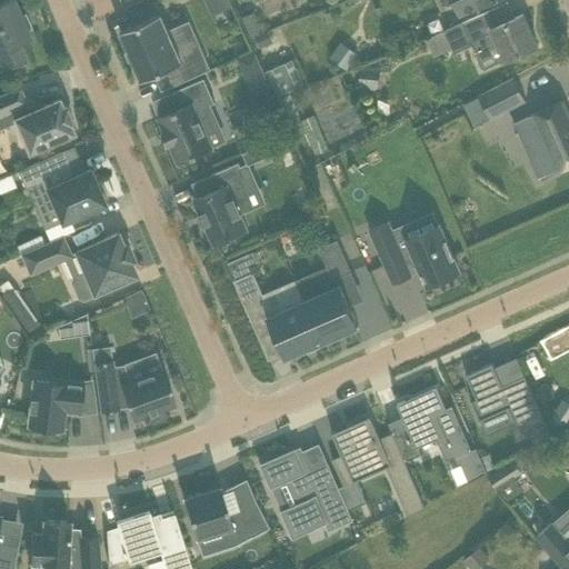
[(0,71),(23,59),(17,43),(30,38),(28,30),(31,28),(25,12),(20,15),(13,0),(6,0),(0,2),(0,71)]
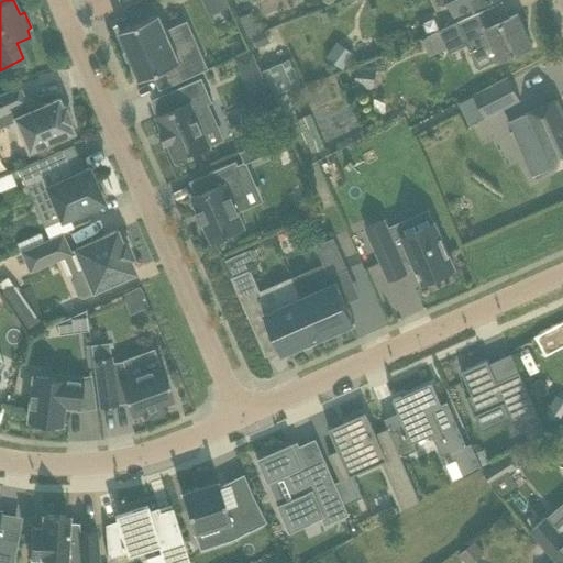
[(446,0),(453,14),(475,4),(485,0),(446,0)]
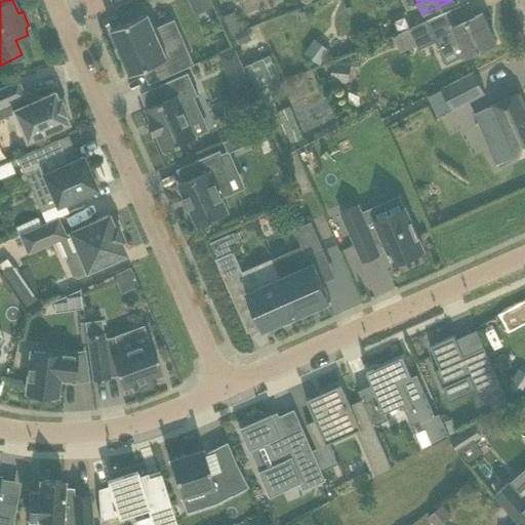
[(233,34),(236,33),(242,30),(235,11),(225,14),(233,34)]
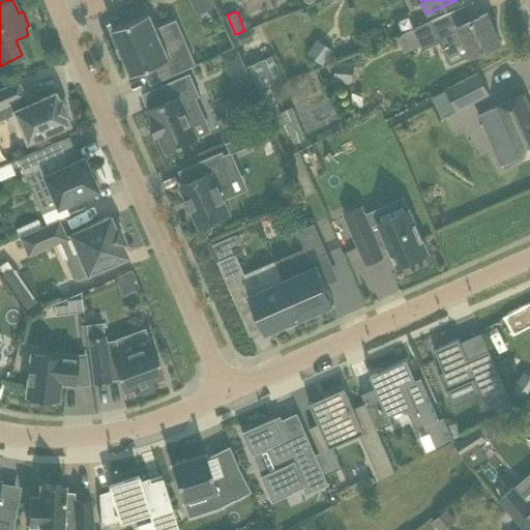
[(431,21),(430,21),(439,42),(442,50),(449,65),(469,56),(481,51),(500,42),(487,12),(468,22),(459,26),(452,11),(431,21)]
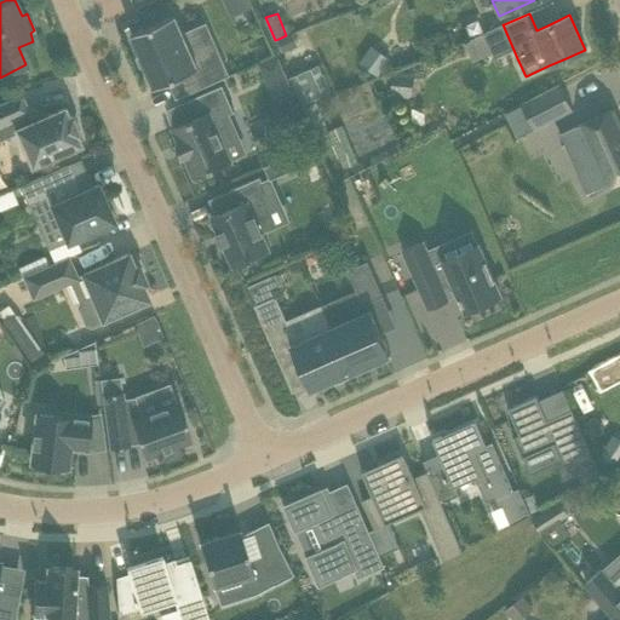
[(170,80),(177,98),(228,76),(211,36),(188,46),(174,15),(131,34),(154,87),(170,80)]
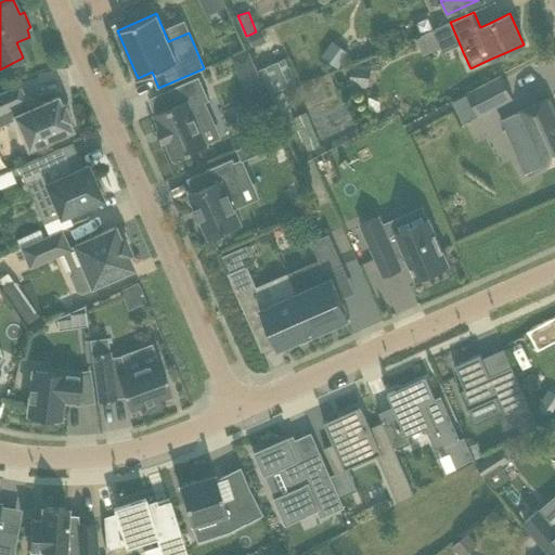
[(256,31),(249,35),(255,47),(268,41),(263,29),(256,31)]
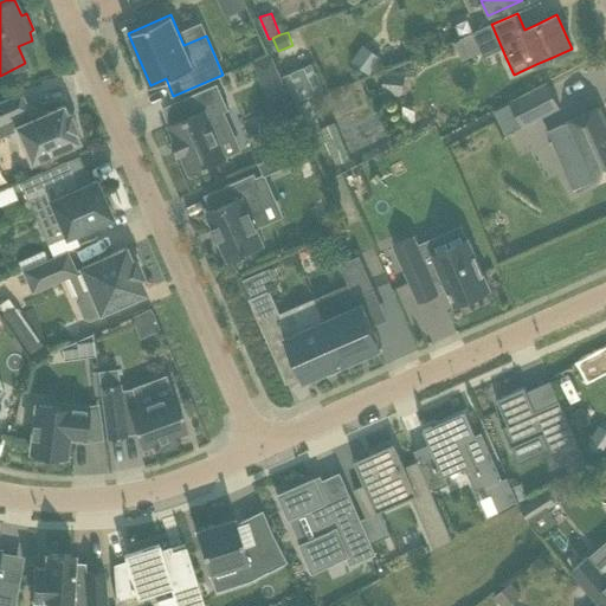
[(472,32),(452,40),(462,60),(481,52),(472,32)]
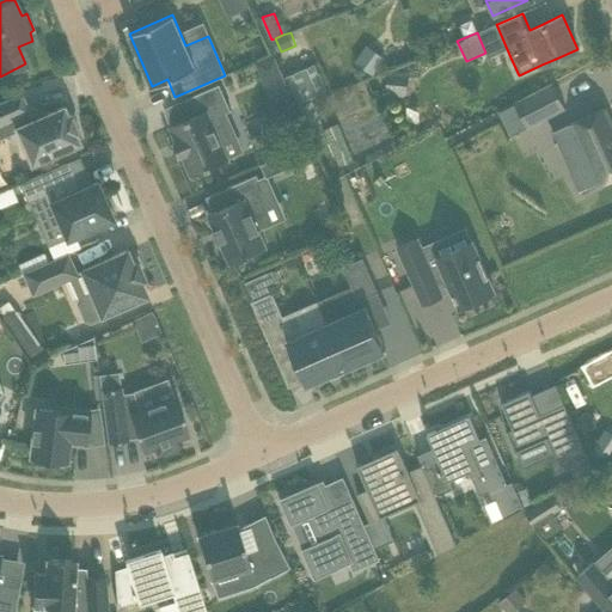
[(356,62),(374,77),(385,61),(367,48),(356,62)]
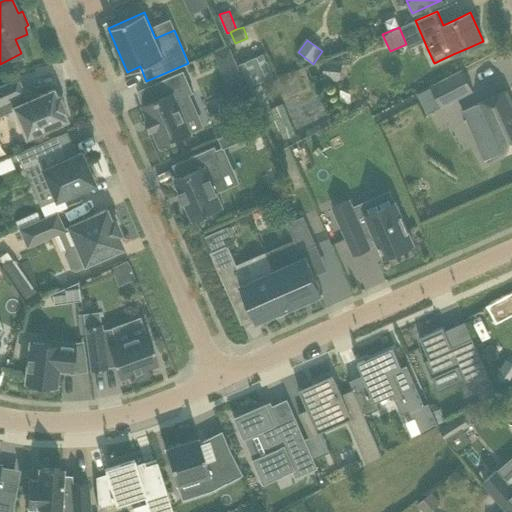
[(221,69),(237,62),(230,46),(215,53),(221,69)]
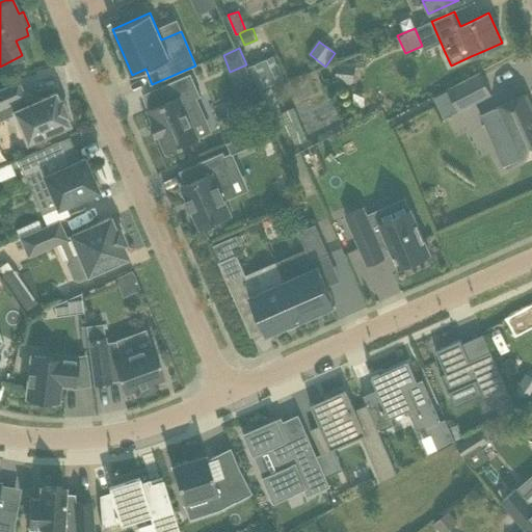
[(273,55),(260,60),(247,65),(246,67),(257,90),(284,79),(273,55)]
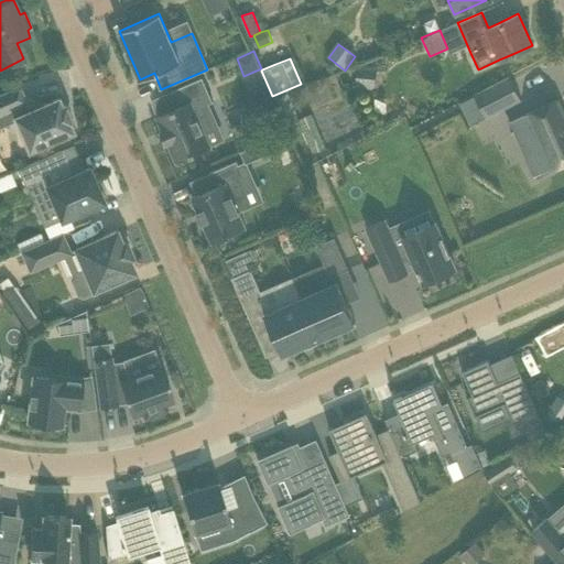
[(375,90),(376,67),(357,66),(355,89),(375,90)]
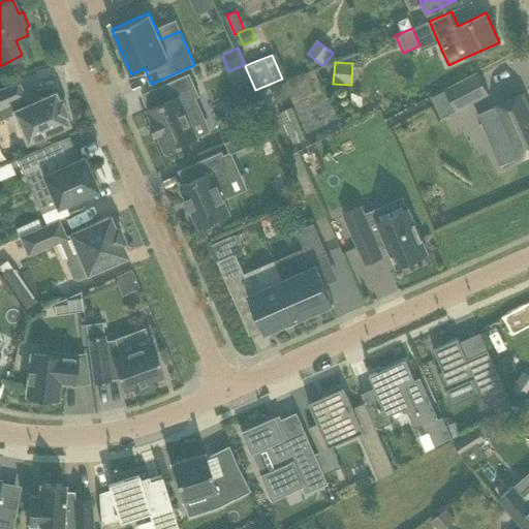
[(165,152),(197,137),(191,122),(199,119),(190,99),(199,95),(189,72),(162,84),(169,99),(147,109),(152,122),(151,122),(156,133),(157,133),(165,152)]
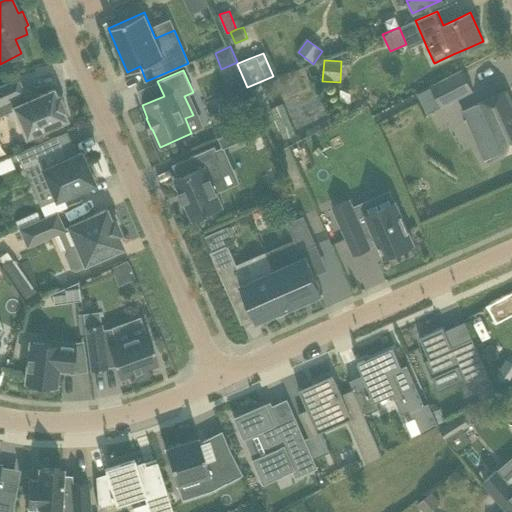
[(430,87),(441,106),(473,90),(462,70),(430,87)]
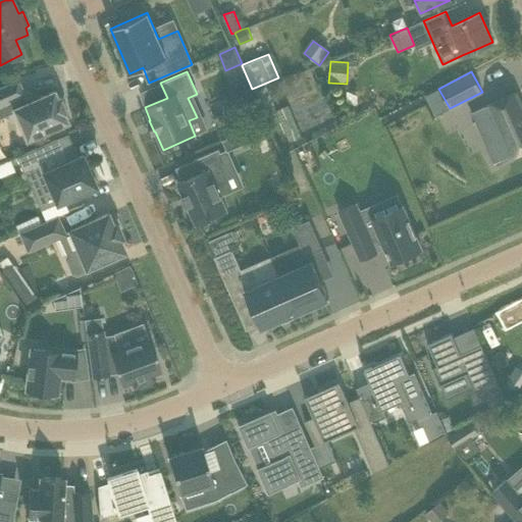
[(17,81),(0,88),(0,116),(12,111),(18,124),(24,140),(35,135),(66,121),(62,114),(65,112),(65,111),(66,108),(65,104),(63,100),(59,98),(59,97),(56,99),(53,91),(30,101),(25,93),(23,94),(17,81)]
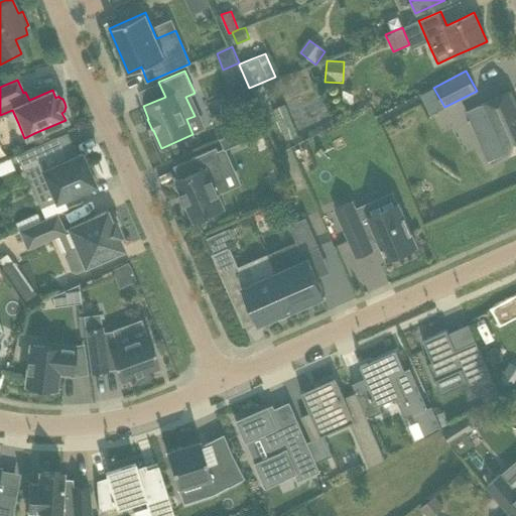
[(252,90),(259,108),(271,103),(263,86),(252,90)]
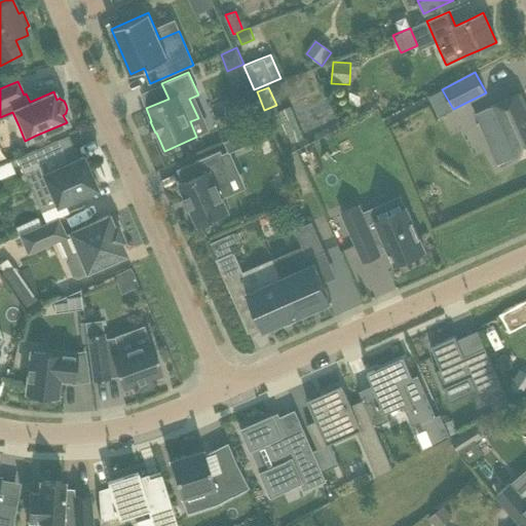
[(525,152),(525,107),(520,94),(476,114),(490,149),(505,142),(513,158),(525,152)]
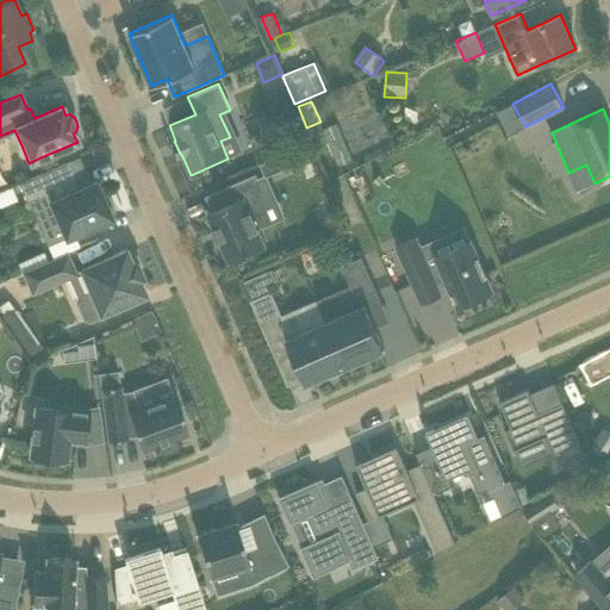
[(315,159),(307,142),(286,151),(294,168),(315,159)]
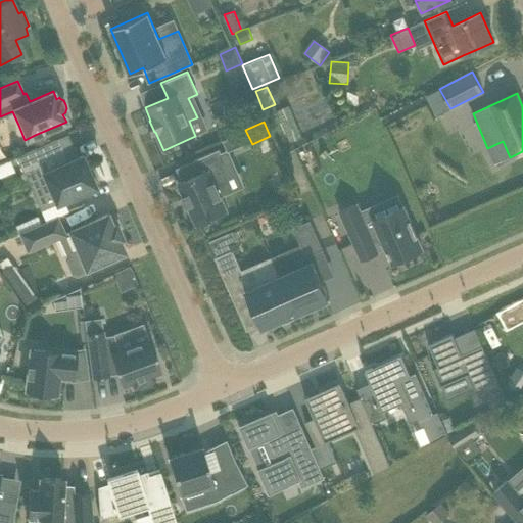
[(241,132),(223,140),(227,151),(245,143),(241,132)]
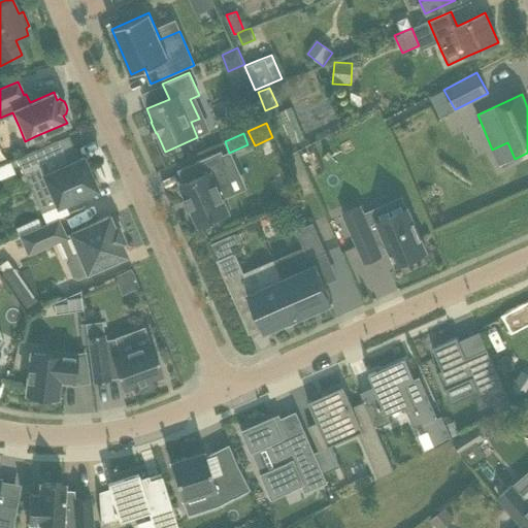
[(51,192),(57,205),(96,189),(94,185),(98,183),(92,170),(88,171),(81,158),(68,163),(59,139),(15,158),(23,174),(32,171),(42,196),(51,192)]
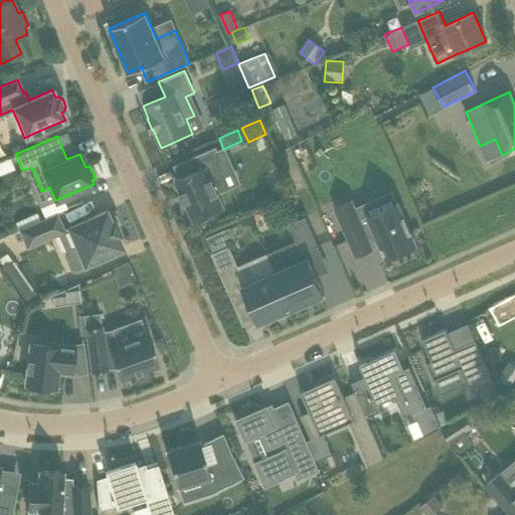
[(185,202),(193,221),(223,207),(217,193),(228,188),(217,163),(222,161),(215,147),(191,157),(197,170),(175,180),(181,193),(179,194),(180,195),(181,194),(184,201),(183,202),(184,203),(185,202)]
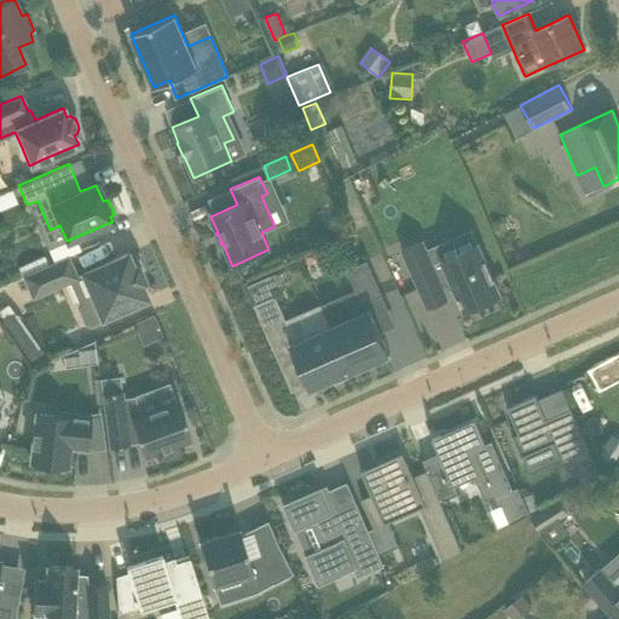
[(466,314),(501,299),(479,248),(445,262),(440,249),(428,254),(423,246),(403,255),(429,312),(449,304),(444,293),(453,288),(466,314)]
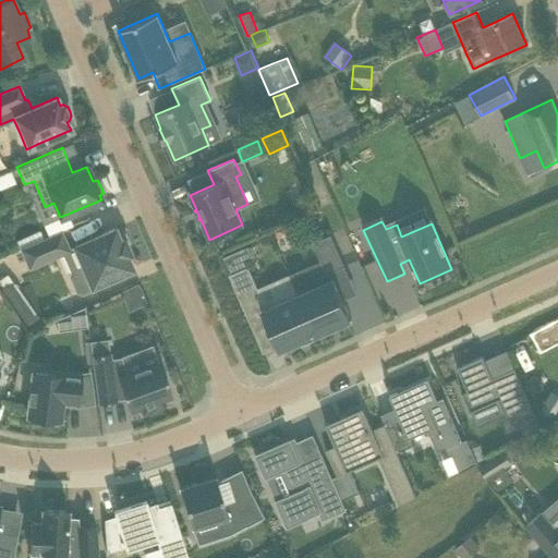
[(83,266),(71,271),(70,276),(76,291),(81,293),(94,288),(93,286),(132,269),(125,256),(130,254),(123,240),(120,241),(114,229),(74,246),(83,266)]
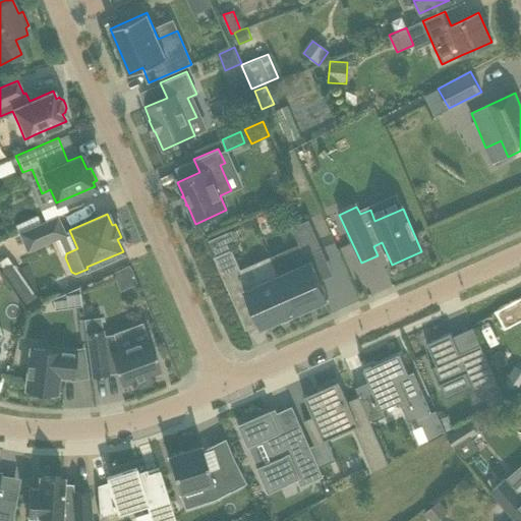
[(37,215),(15,224),(19,232),(40,223),(37,215)]
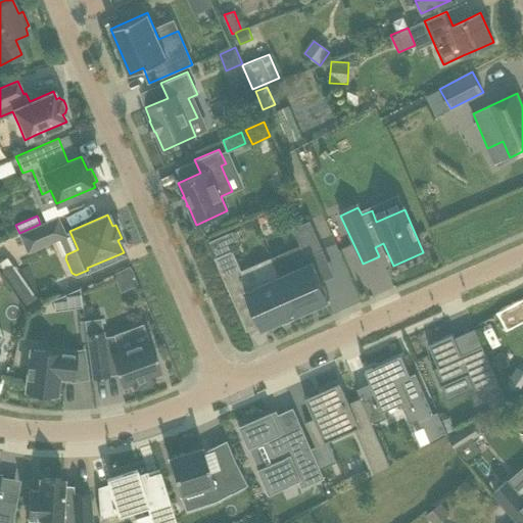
[(28,251),(64,235),(56,217),(40,224),(19,233),(28,251)]
